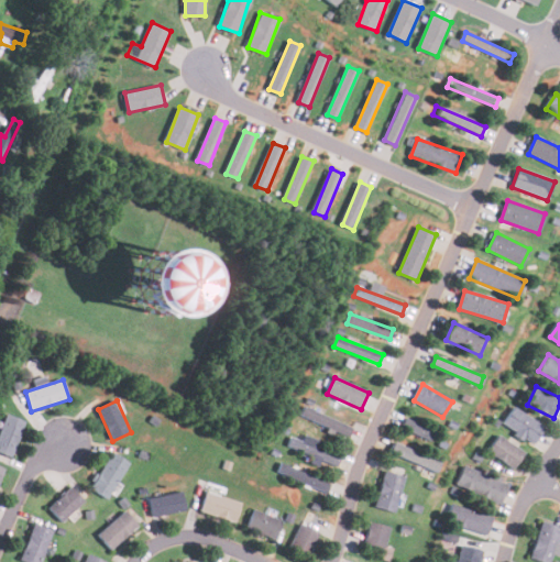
[(353,428),(305,408),(302,416),(349,436),(353,428)]
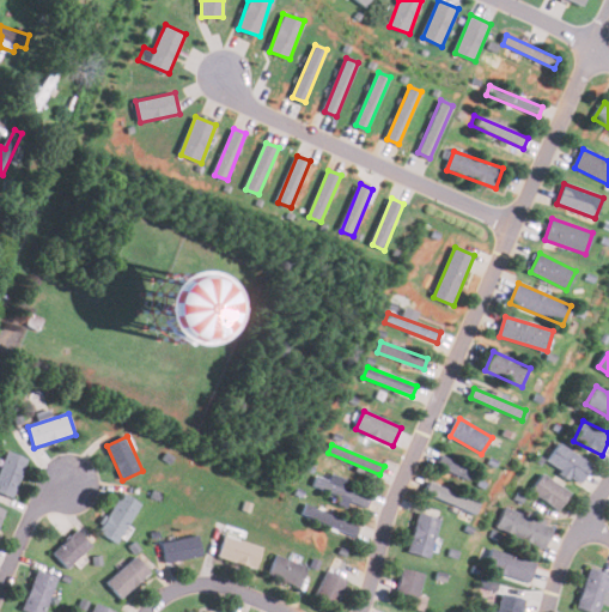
[(549,461),(582,484),(594,467),(561,444),(549,461)]
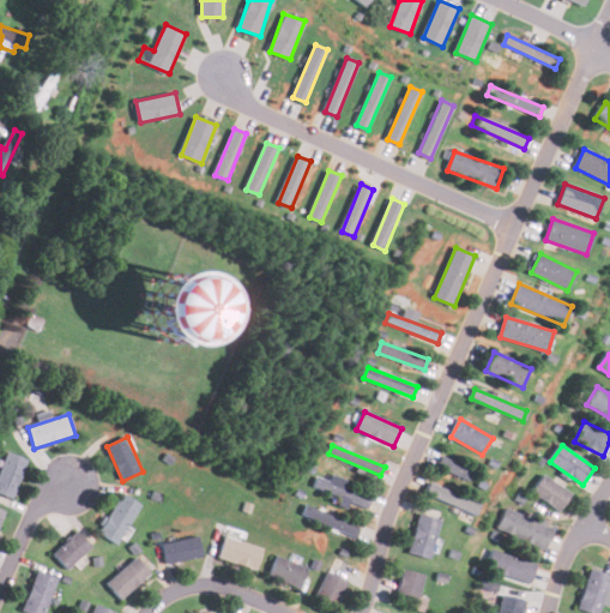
[(29,461),(8,452),(0,473),(0,493),(13,499),(29,461)]
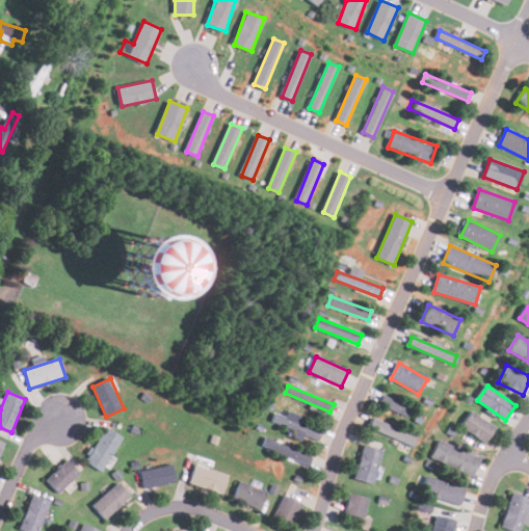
[(412,408),(385,397),(381,404),(407,416),(412,408)]
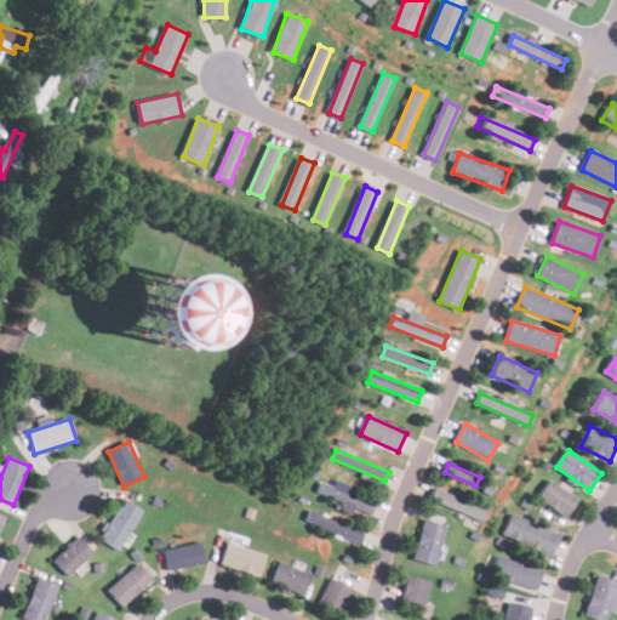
[(538,499),(566,518),(580,500),(550,481),(538,499)]
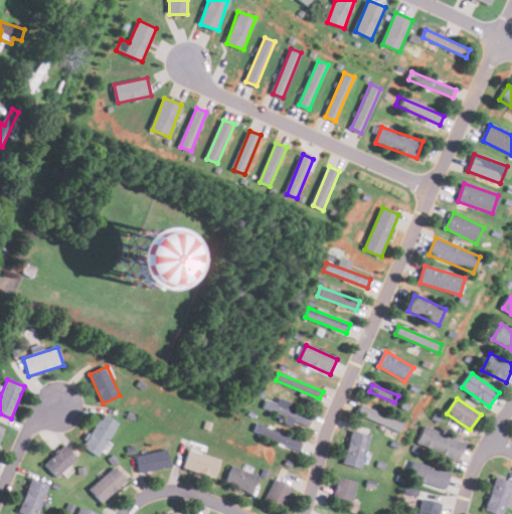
[(265,407),(308,427),(312,419),(268,399),(265,407)]
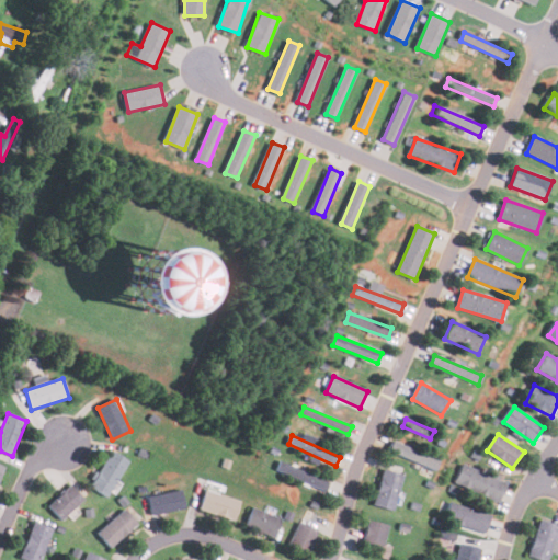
[(439,460),(394,442),(390,452),(435,470),(439,460)]
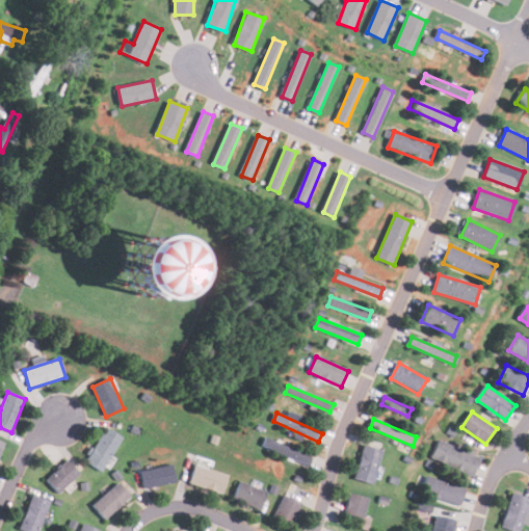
[(101,471),(124,439),(109,428),(85,460),(101,471)]
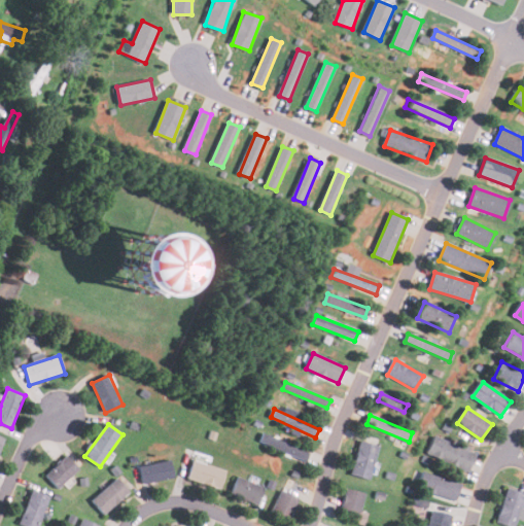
[(310,454),(265,434),(260,442),(307,461),(310,454)]
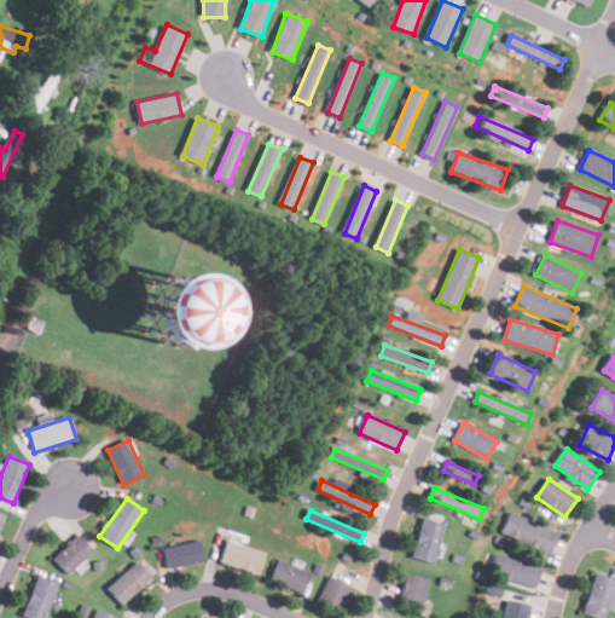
[(549,555),(560,536),(512,512),(503,532),(549,555)]
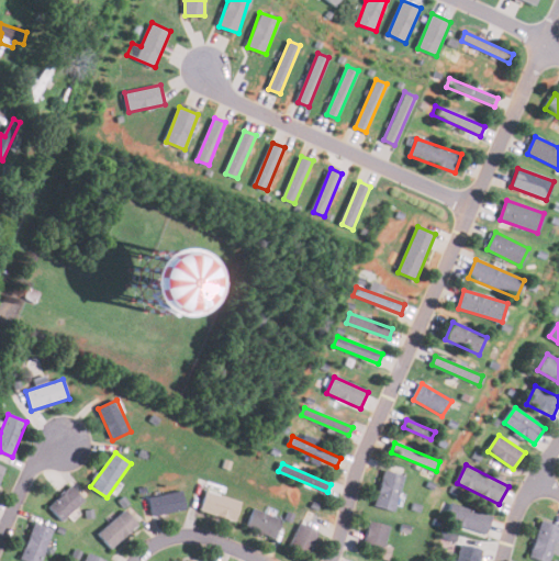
[(404,477),(384,471),(375,506),(394,512),(404,477)]
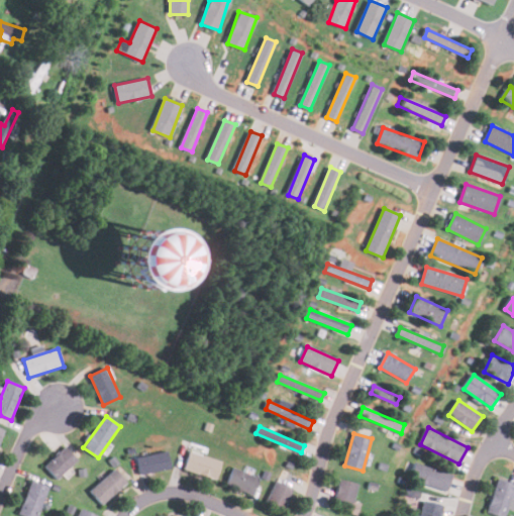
[(59,479),(78,460),(66,447),(46,467),(59,479)]
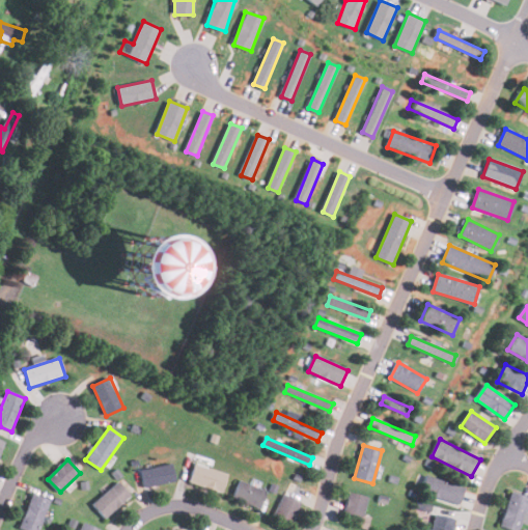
[(146,487),(175,481),(171,463),(142,469),(146,487)]
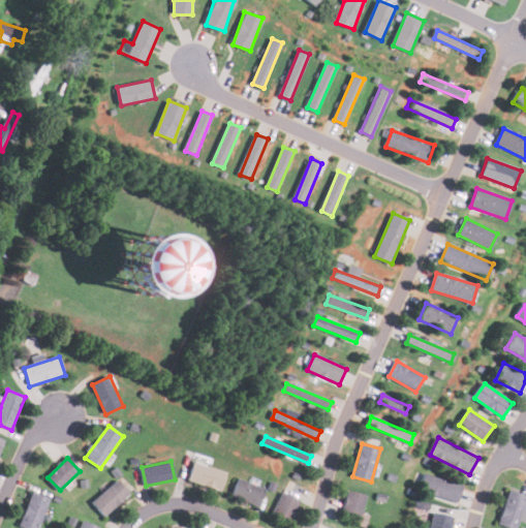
[(226,471),(194,462),(188,482),(221,491),(226,471)]
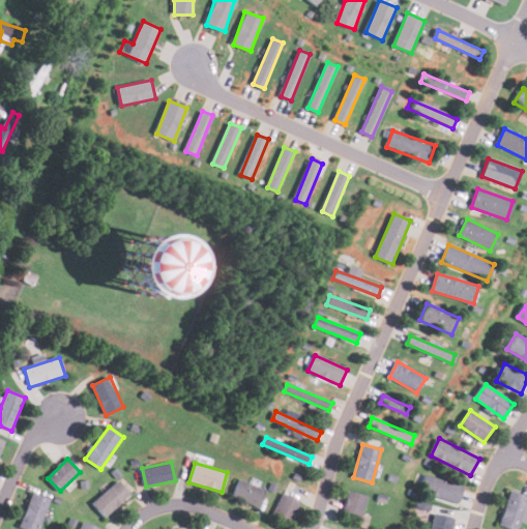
[(460,504),(465,488),(427,475),(421,492),(460,504)]
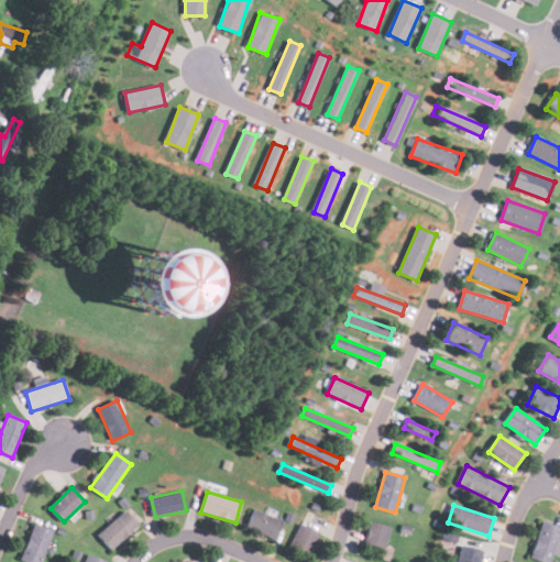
[(248,527),(275,541),(284,524),(256,509),(248,527)]
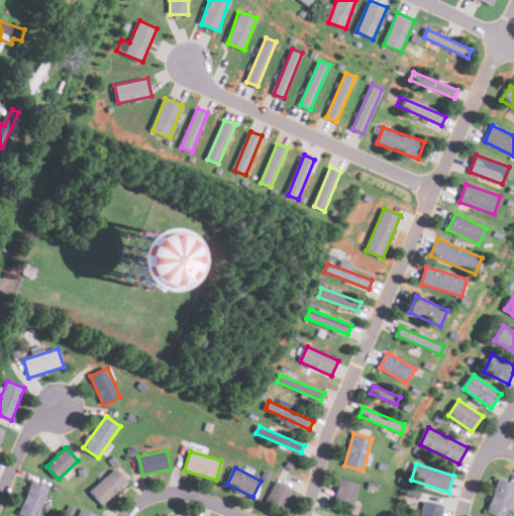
[(103,505),(127,483),(115,470),(91,492),(103,505)]
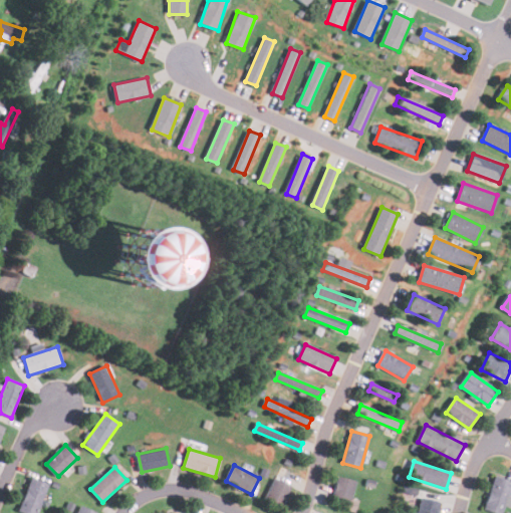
[(485,510),(494,512),(503,512),(510,491),(510,481),(495,476),(485,510)]
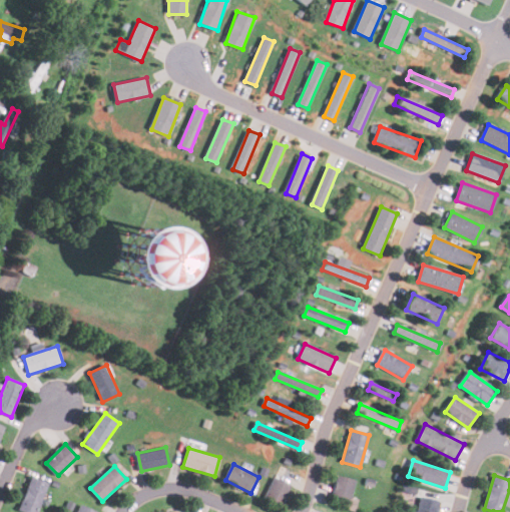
[(355,480),(338,476),(333,499),(349,504),(355,480)]
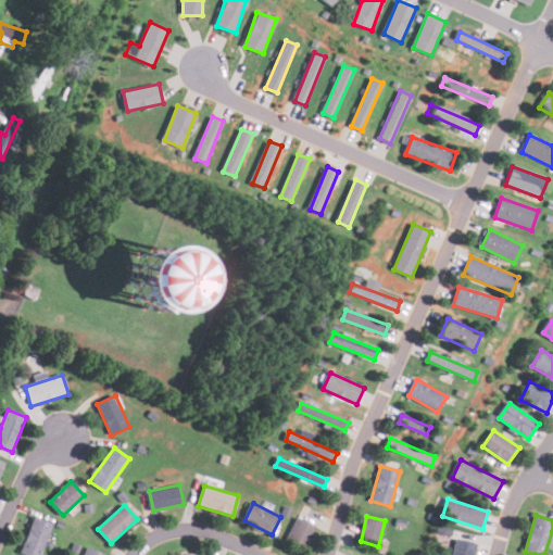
[(40,554),(54,526),(36,517),(20,553),(23,554),(40,554)]
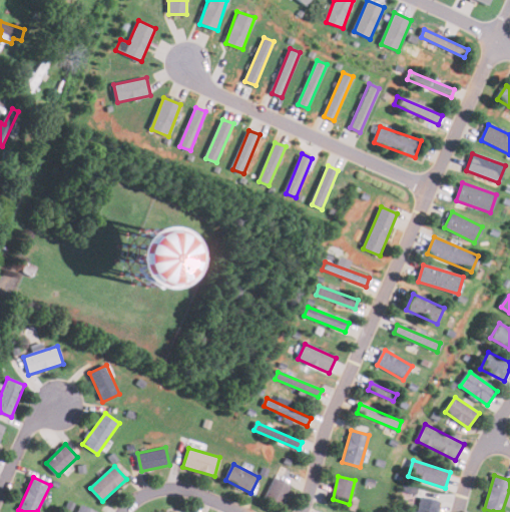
[(282,508),(291,486),(274,479),(265,501),(282,508)]
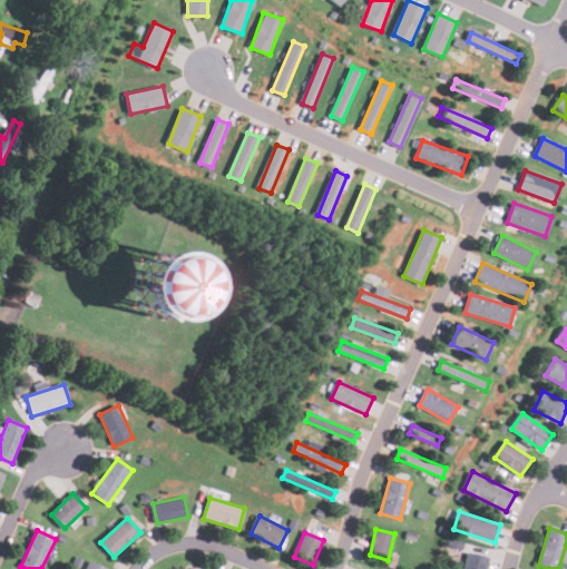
[(486,568),(489,557),(469,552),(465,568),(486,568)]
